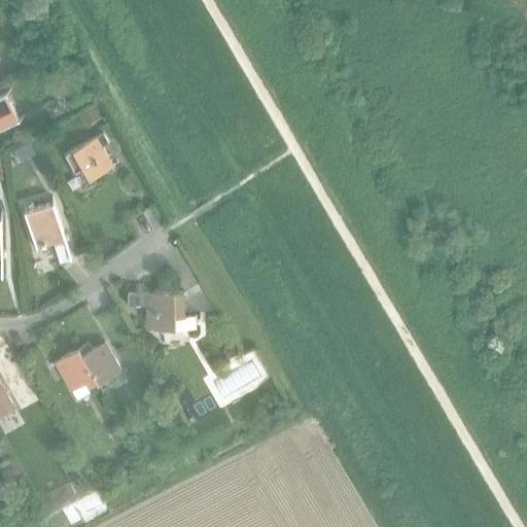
[(0,128),(20,117),(5,91),(0,93),(0,128)]
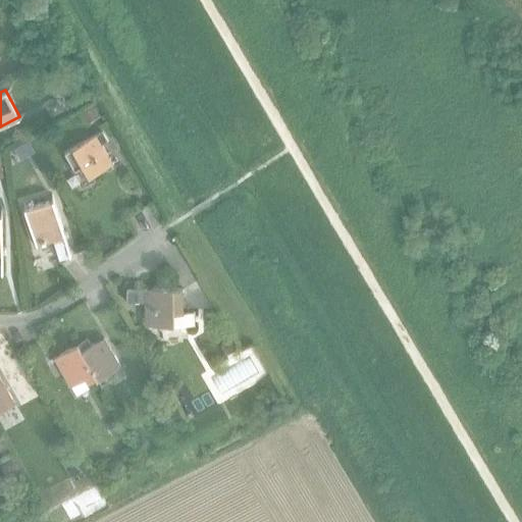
[(83,166),(89,176),(112,163),(101,144),(107,141),(102,131),(64,153),(74,170),(83,166)]
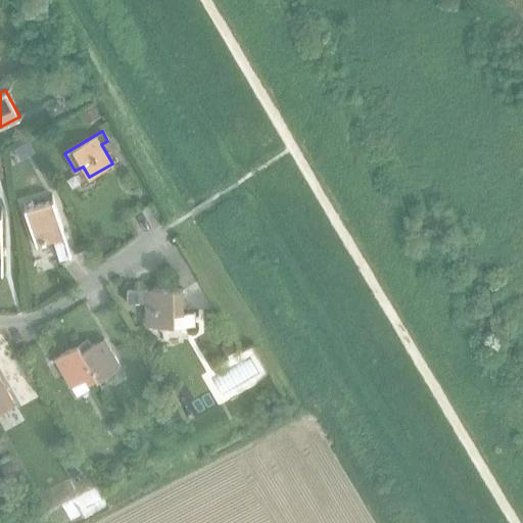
[(13,148),(19,159),(35,151),(28,140),(13,148)]
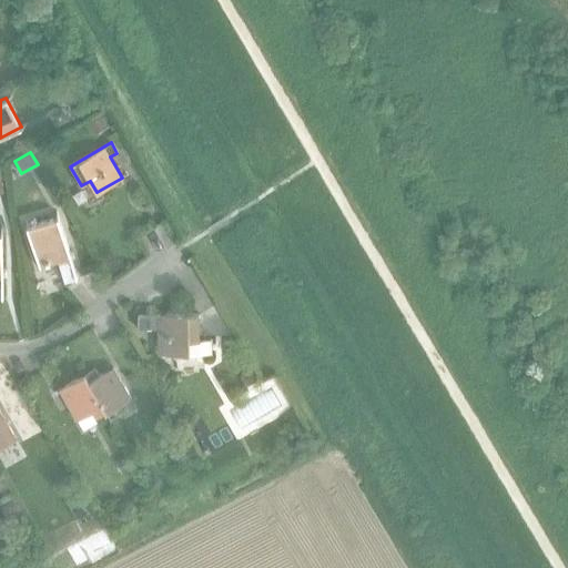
[(64,282),(77,277),(58,216),(27,226),(39,266),(58,261),(64,282)]
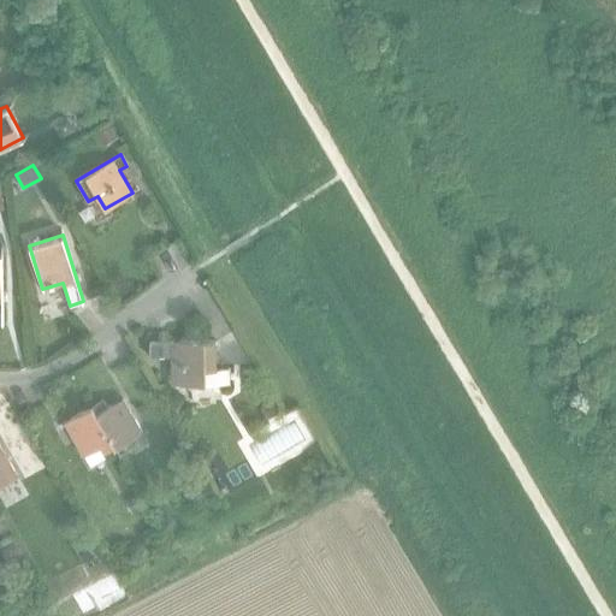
[(229,368),(215,368),(214,339),(149,341),(149,356),(171,355),(171,384),(229,383),(229,368)]
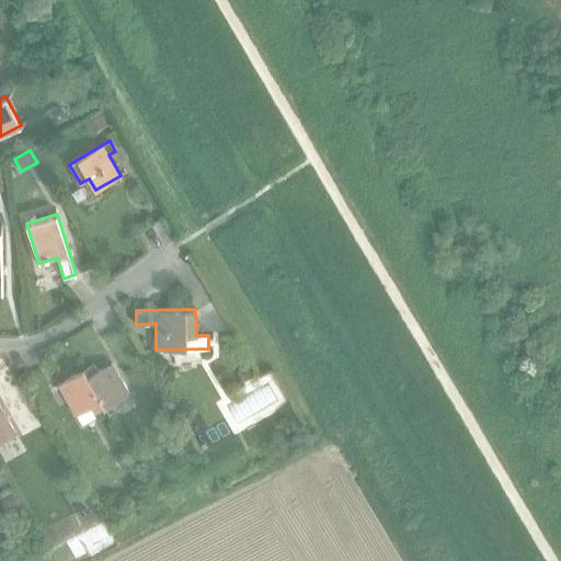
[(82,369),(104,408),(128,393),(111,363),(96,370),(92,364),(82,369)]
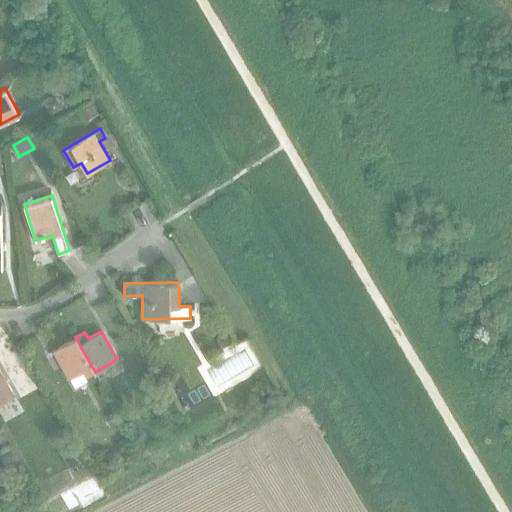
[(86,377),(95,372),(75,337),(53,350),(69,378),(82,371),(86,377)]
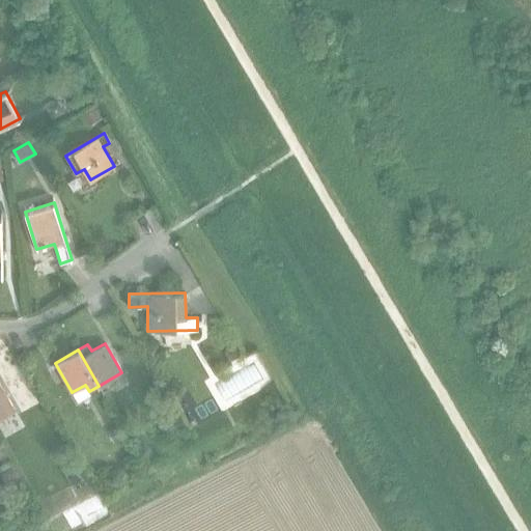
[(0,417),(15,410),(0,385),(0,417)]
